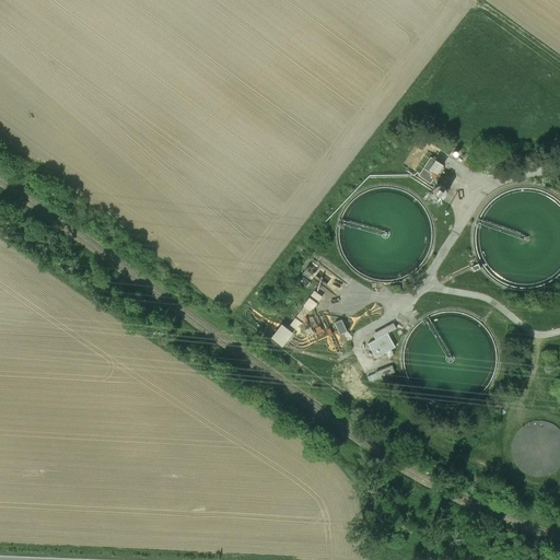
[(430,183),(440,163),(429,156),(418,176),(430,183)]
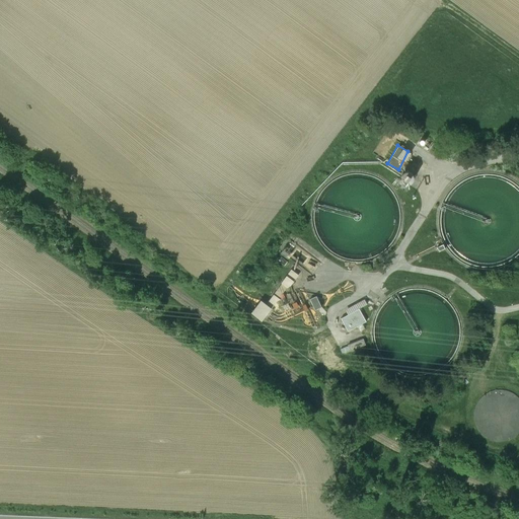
[(404,187),(414,176),(405,169),(396,179),(404,187)]
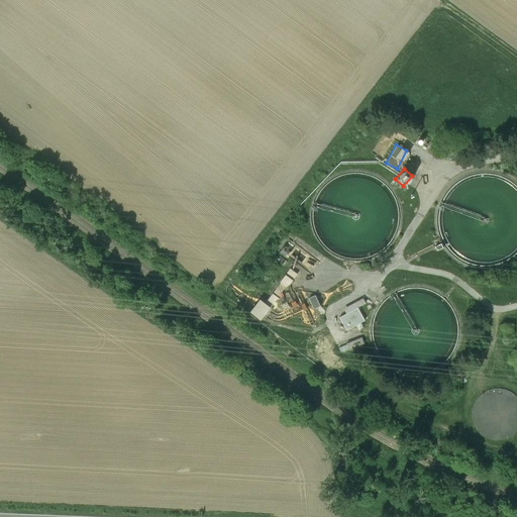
[(287,286),(296,273),(289,268),(280,282),(287,286)]
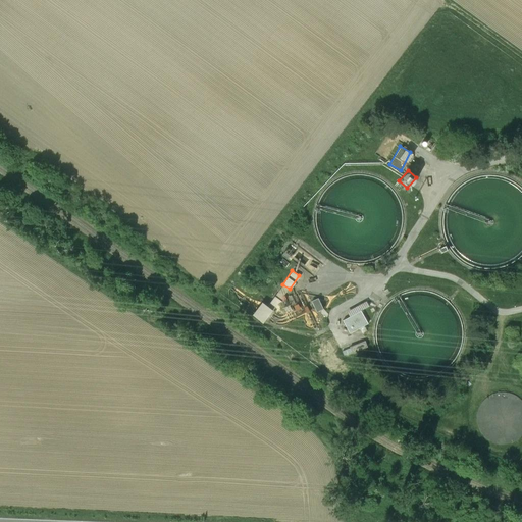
[(317,298),(311,300),(316,310),(321,308),(317,298)]
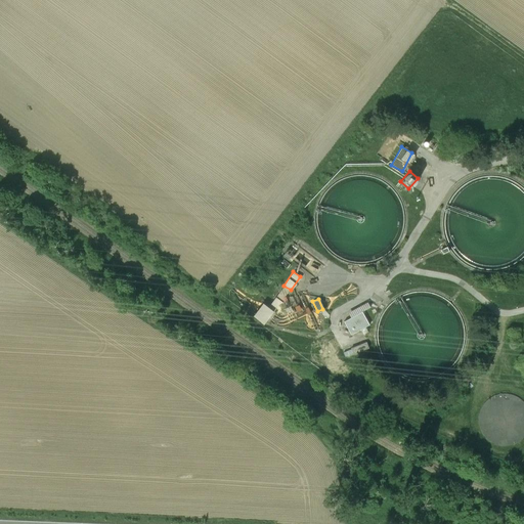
[(251,316),(261,324),(272,311),(262,303),(251,316)]
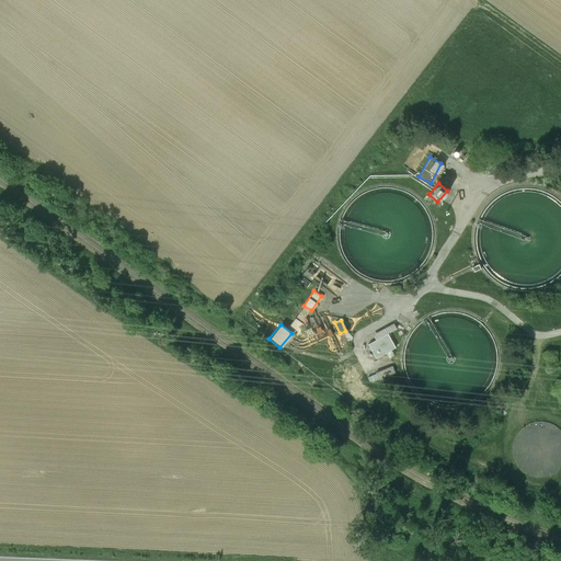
[(393,345),(387,332),(368,343),(375,355),(393,345)]
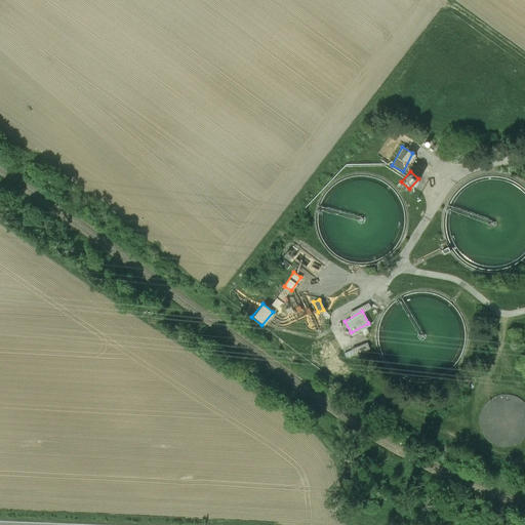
[(354,355),(369,349),(366,342),(352,348),(354,355)]
